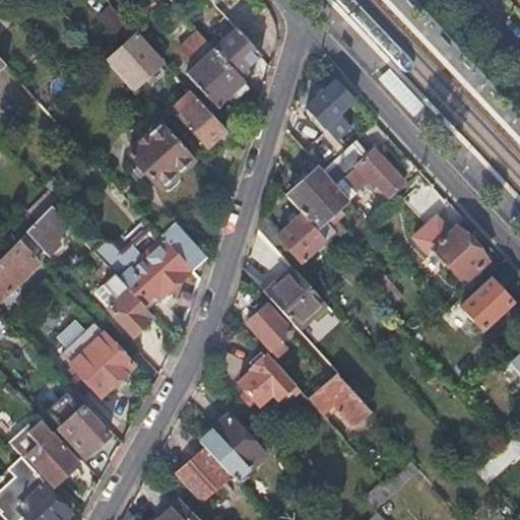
[(98,14),(116,36),(128,23),(110,3),(98,14)]
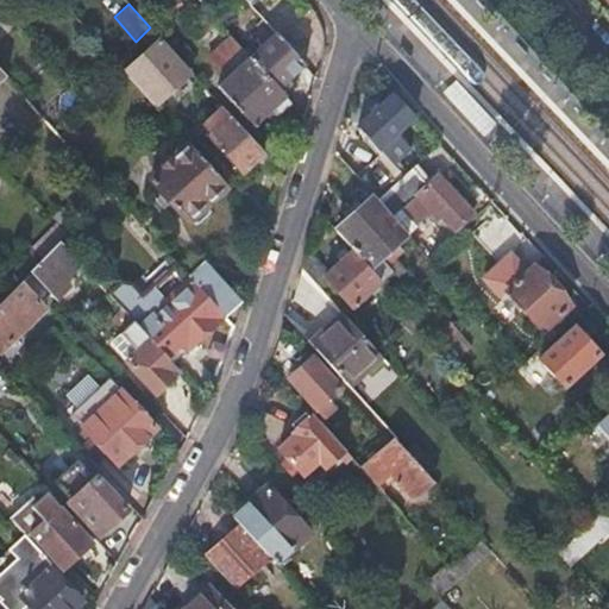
[(272,35),(248,58),(265,80),(275,90),(288,80),(301,68),(272,35)]
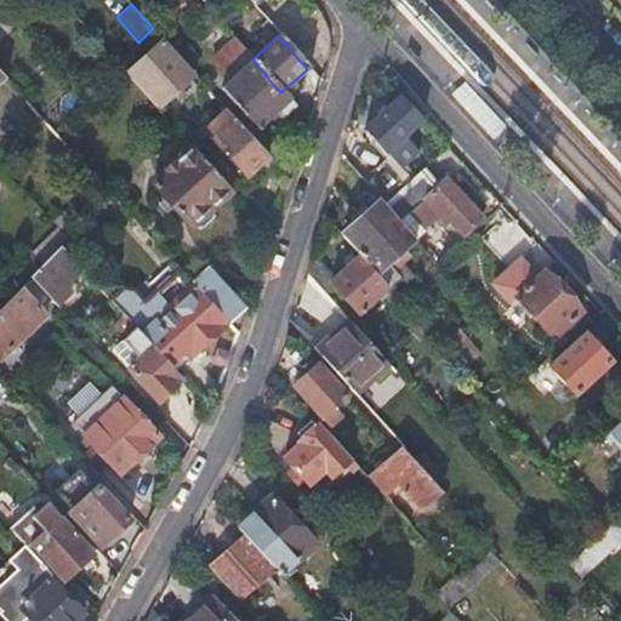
[(121,70),(157,109),(175,91),(194,74),(170,47),(163,39),(140,61),(131,51),(117,66),(121,70)]
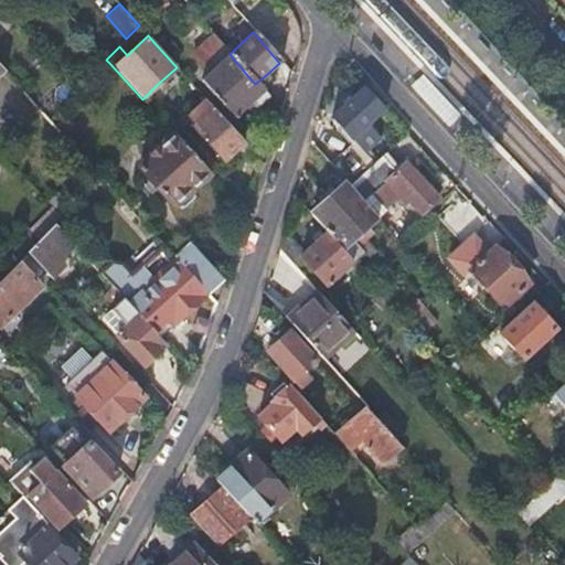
[(214,68),(200,82),(216,100),(246,74),(230,54),(214,68)]
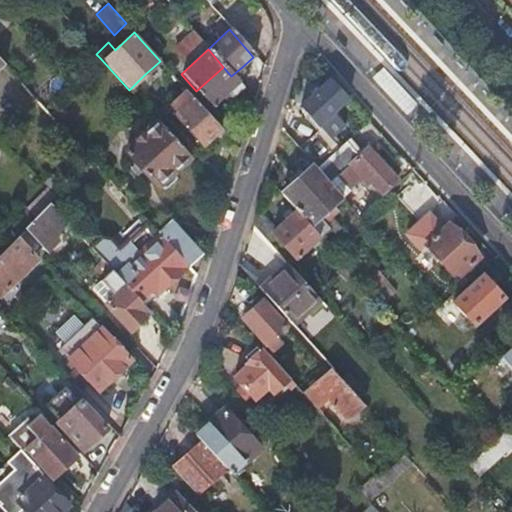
[(223,67),(196,91),(211,109),(219,102),(226,96),(238,84),(231,76),(223,67)]
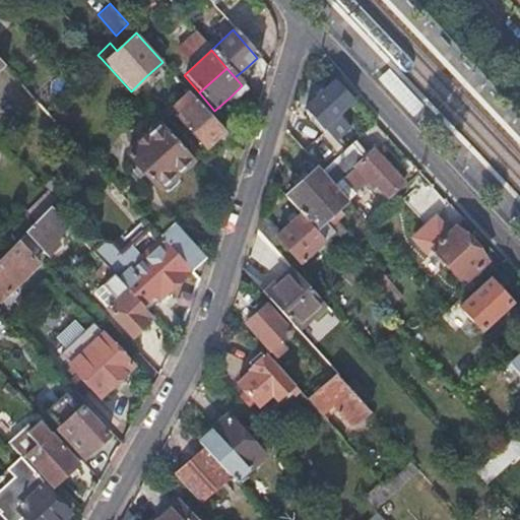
[(376,79),(411,118),(424,107),(388,68),(376,79)]
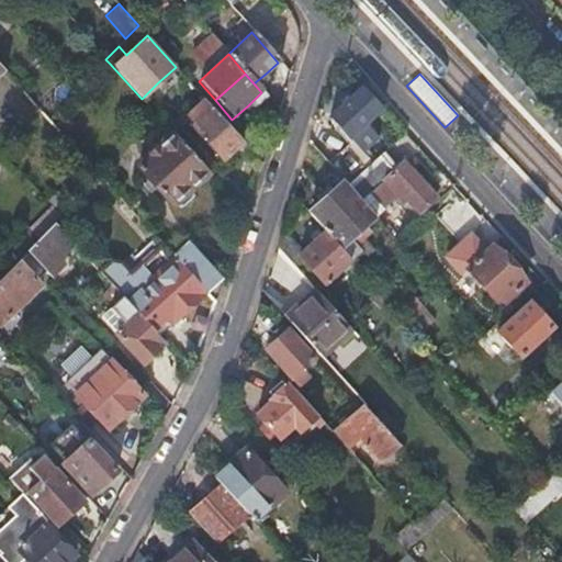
[(328,165),(343,180),(347,186),(372,164),(363,153),(379,138),(366,123),(383,105),(364,85),(330,116),(352,142),(328,165)]
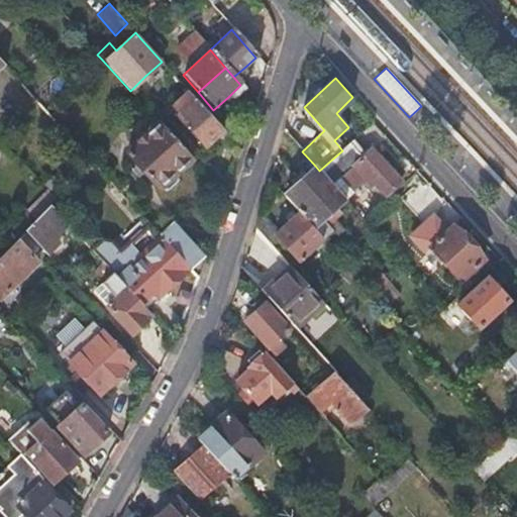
[(240,85),(228,97),(232,102),(244,90),(240,85)]
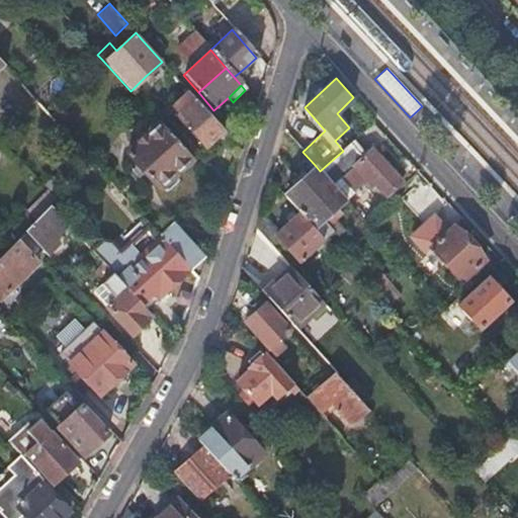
[(174,115),(202,147),(211,139),(222,130),(186,91),(171,105),(177,112),(174,115)]
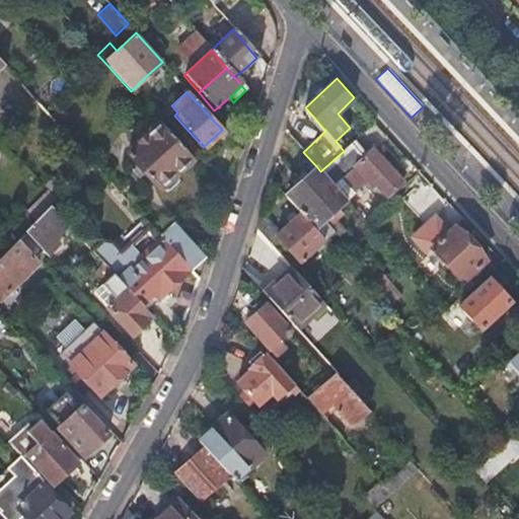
[(159,124),(126,153),(157,190),(159,188),(164,194),(170,188),(177,182),(172,176),(191,160),(159,124)]
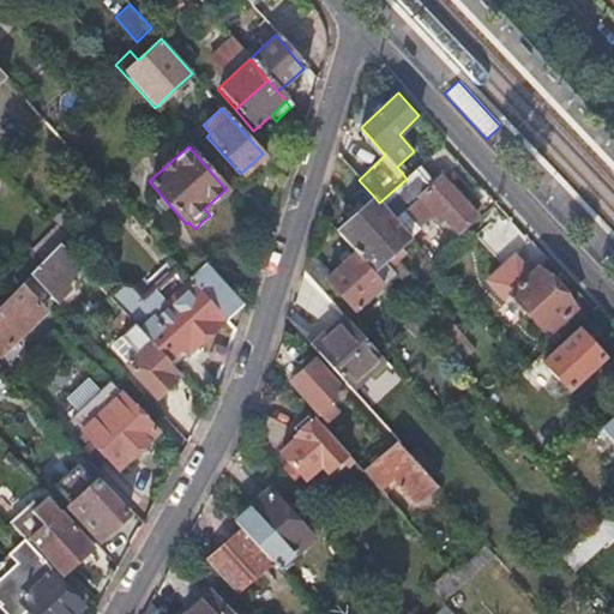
[(407,179),(379,203),(392,217),(403,209),(419,226),(433,214),(455,234),(476,215),(440,176),(431,186),(419,173),(416,170),(409,176),(407,179)]
